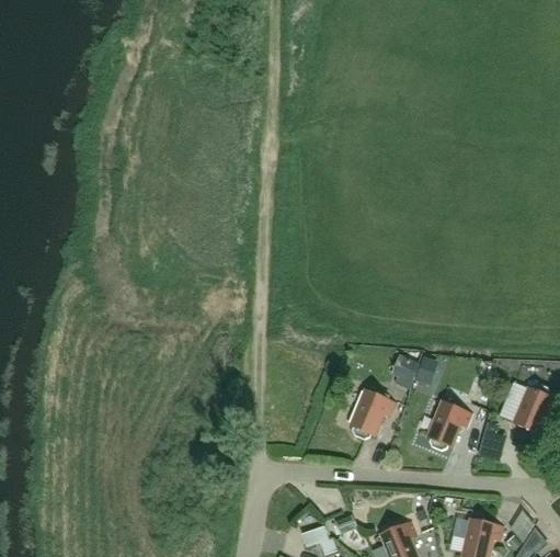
[(422,357),(415,377),(430,382),(436,362),(422,357)]
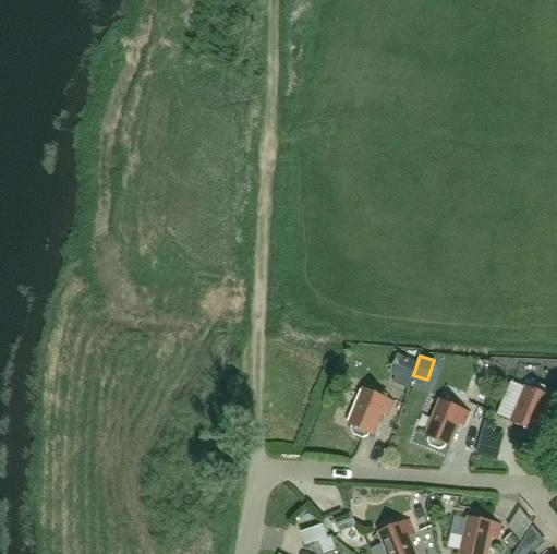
[(541,432),(546,419),(540,417),(549,395),(545,393),(546,389),(544,384),(535,381),(530,383),(529,385),(524,384),(509,418),(541,432)]
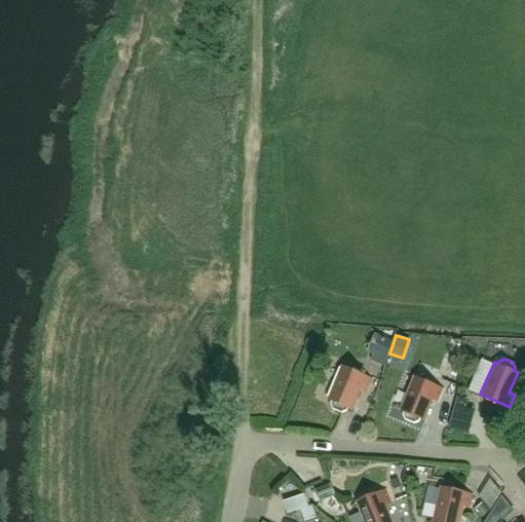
[(370,376),(341,364),(327,397),(331,399),(330,401),(332,406),(340,410),(345,408),(347,405),(351,407),(360,385),(366,387),(370,376)]
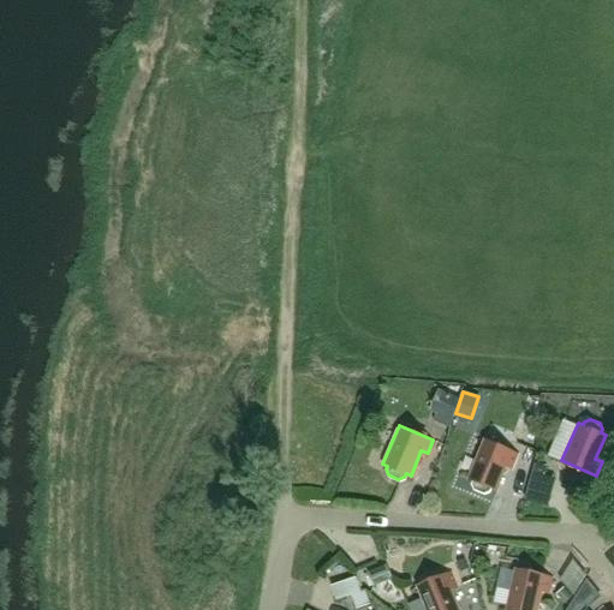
[(518,452),(483,437),(468,476),(472,478),(471,482),(474,488),(483,491),(489,489),(490,485),(495,488),(506,464),(512,466),(518,452)]
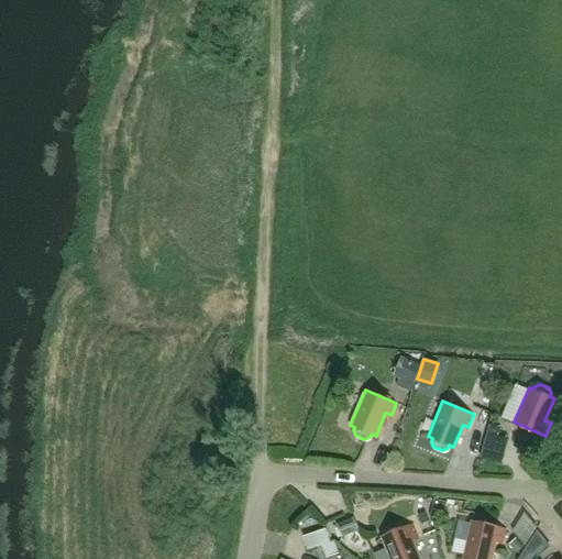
[(463,517),(466,506),(445,500),(442,511),(463,517)]
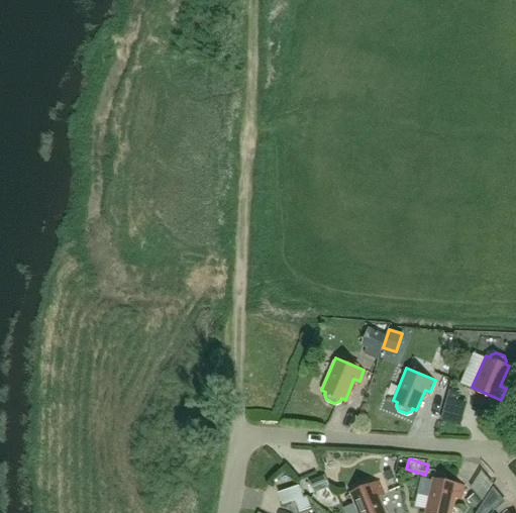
[(468,494),(483,503),(495,485),(480,476),(468,494)]
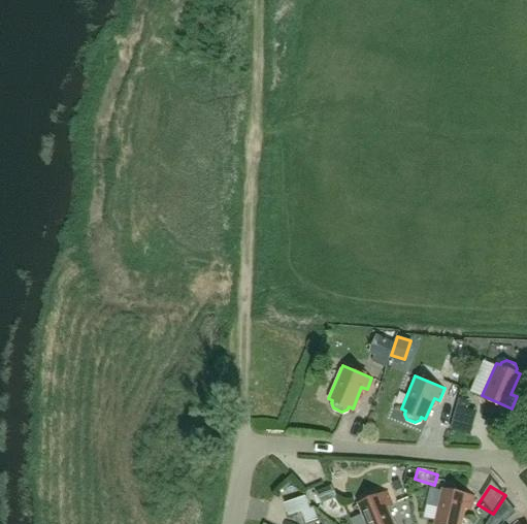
[(473,495),(442,487),(433,522),(437,523),(459,523),(464,506),(470,508),(473,495)]
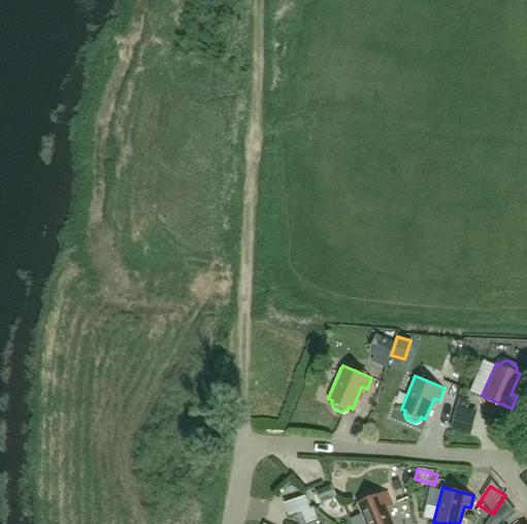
[(387,489),(357,501),(366,523),(394,523),(386,503),(392,501),(387,489)]
